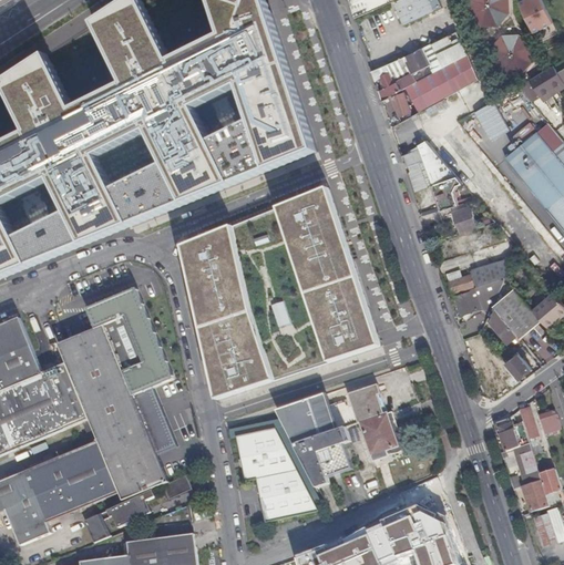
[(137,0),(96,23),(127,86),(77,111),(48,57),(3,84),(29,134),(0,149),(0,280),(316,151),(266,0),(213,0),(225,38),(174,62),(143,0),(137,0)]
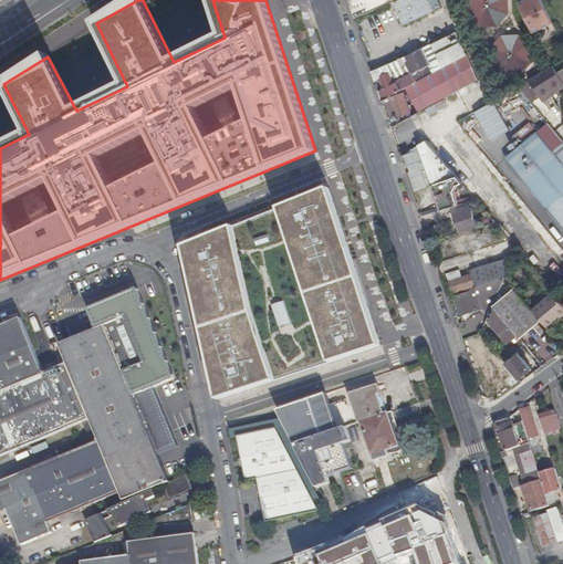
[(351,17),(388,0),(345,0),(346,3),(351,17)]
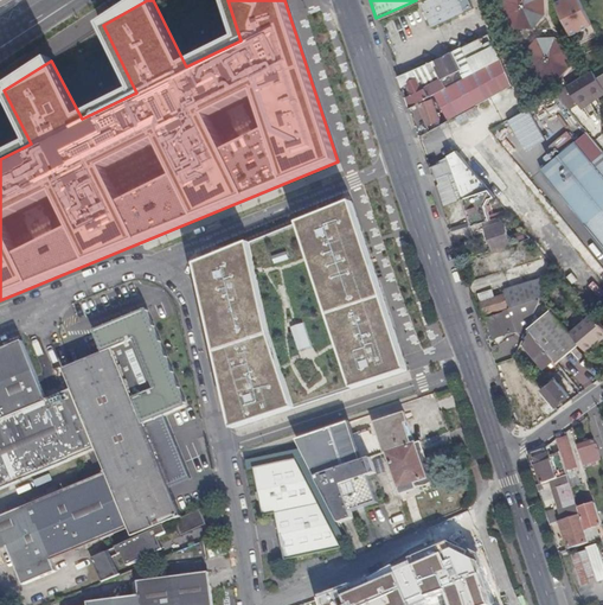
[(429,25),(460,10),(468,6),(464,0),(419,0),(417,1),(429,25)]
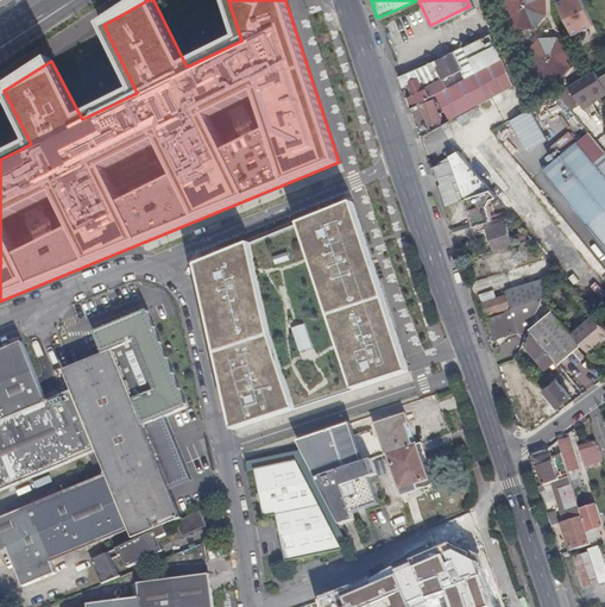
[(498,0),(498,1),(499,14),(508,22),(511,25),(522,24),(529,24),(541,11),(541,4),(540,0),(498,0)]
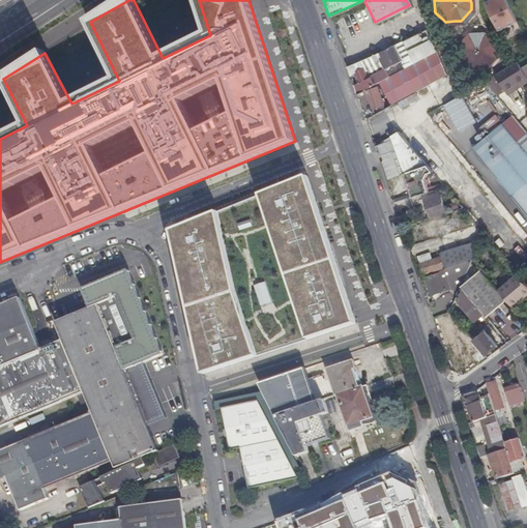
[(481,0),(485,7),(495,28),(514,19),(509,10),(504,0),(481,0)]
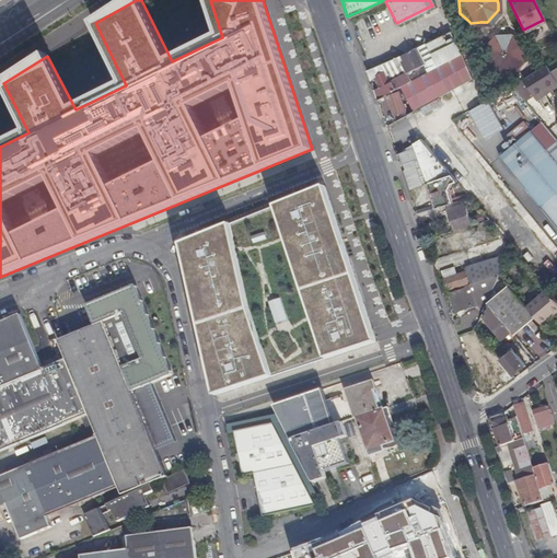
[(437,34),(441,44),(452,38),(447,28),(437,34)]
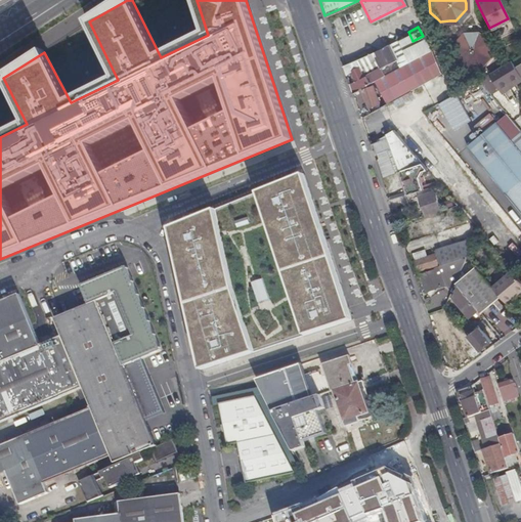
[(398,48),(413,41),(408,32),(352,59),(355,66),(350,68),(355,78),(347,82),(350,91),(359,86),(387,71),(391,69),(409,58),(407,53),(402,56),(398,48)]
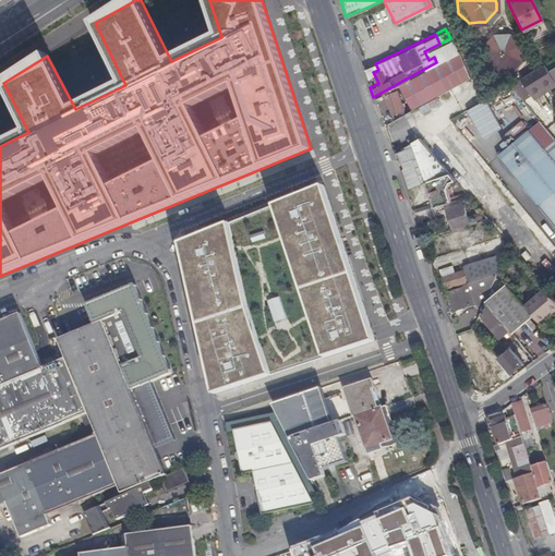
[(519,51),(518,44),(513,39),(508,35),(492,36),(487,40),(481,47),(481,53),(481,61),(486,65),(493,72),(502,71),(509,71),(519,59),(519,51)]
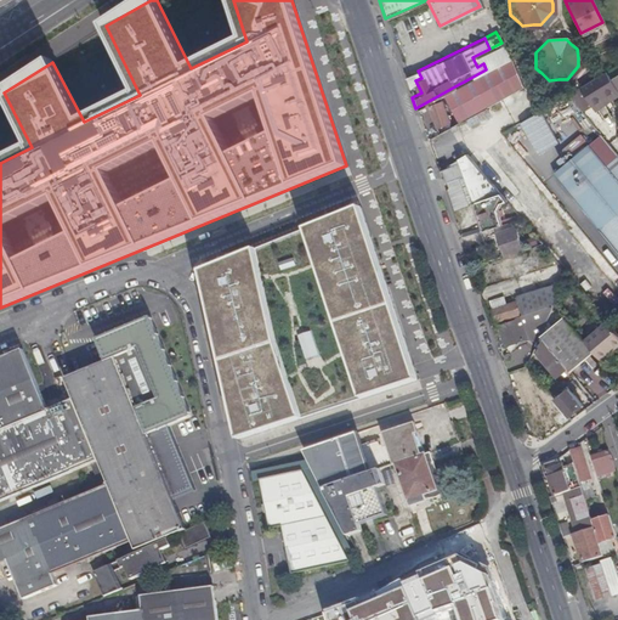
[(483,63),(486,69),(508,57),(502,43),(489,49),(472,57),(477,67),(483,63)]
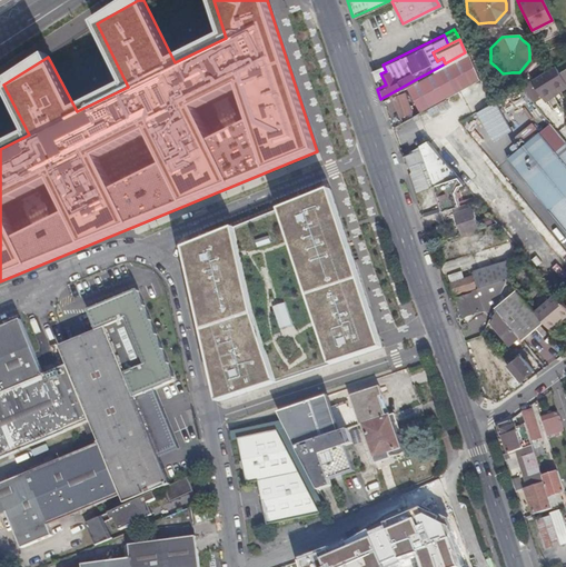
[(374,78),(380,73),(386,71),(383,65),(371,71),(374,78)]
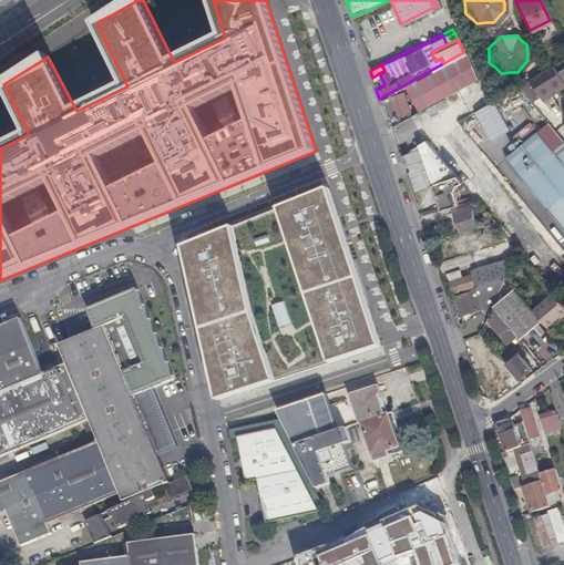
[(525,78),(514,84),(523,94),(527,100),(537,94),(537,95),(551,86),(554,91),(563,85),(563,84),(563,65),(553,71),(549,64),(546,65),(536,71),(526,76),(525,78)]
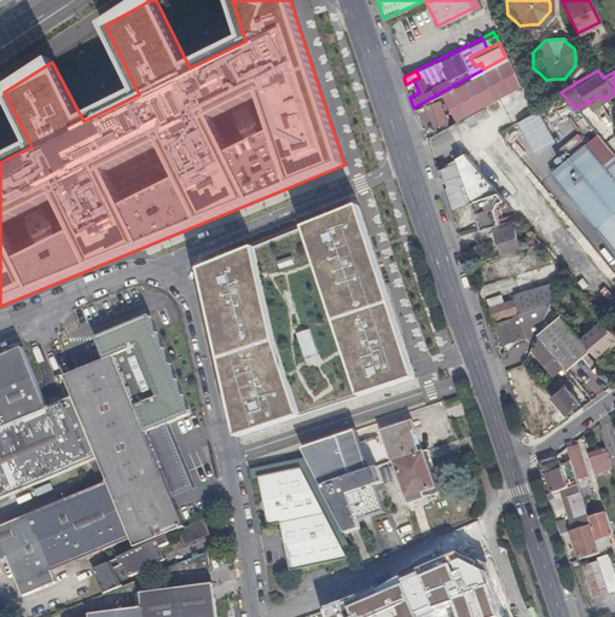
[(457,84),(424,102),(431,125),(444,121),(440,110),(463,102),(458,91),(465,87),(462,81),(457,84)]
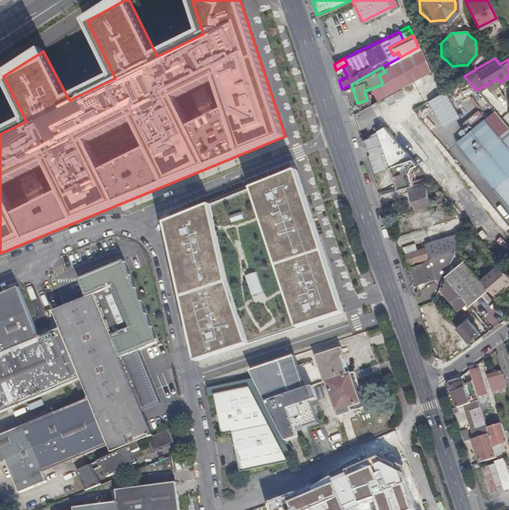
[(415,76),(397,87),(401,93),(419,83),(415,76)]
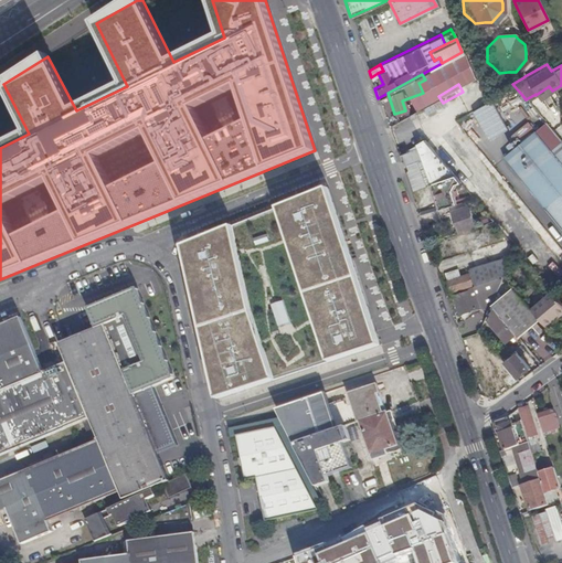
[(536,95),(539,99),(552,91),(549,86),(536,95)]
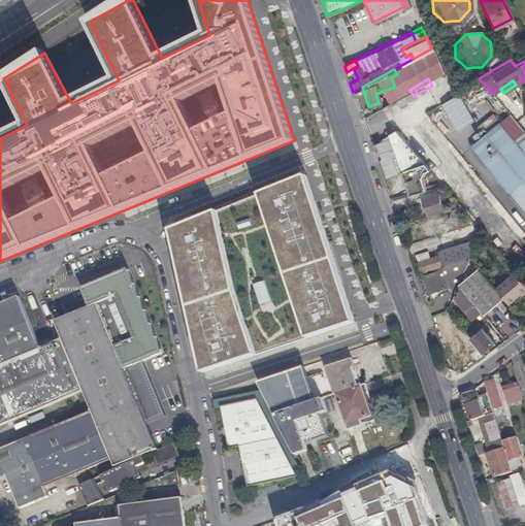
[(409,90),(391,99),(395,106),(414,96),(409,90)]
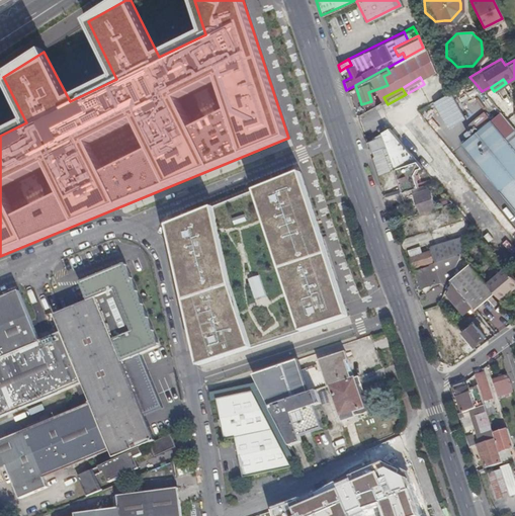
[(478,123),(483,113),(468,106),(463,116),(478,123)]
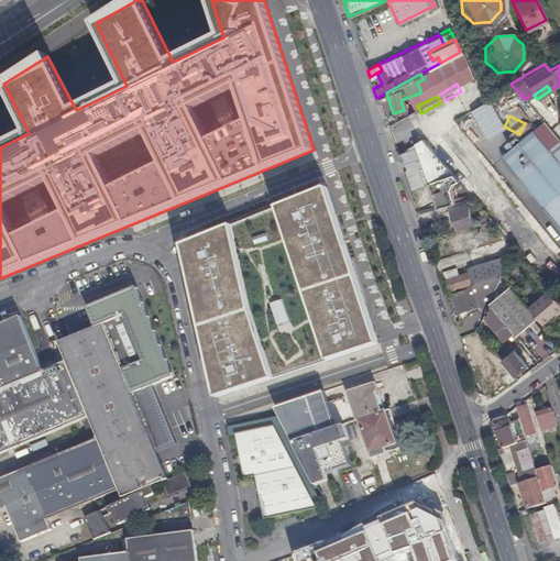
[(559,142),(557,139),(548,129),(541,121),(531,129),(528,131),(559,169),(559,142)]
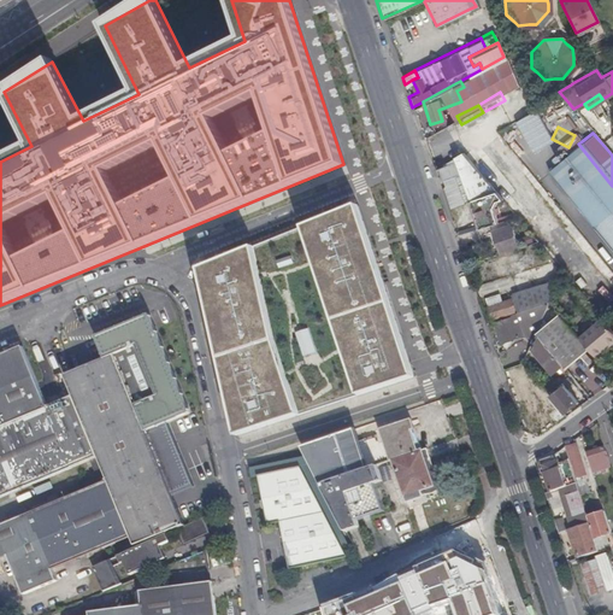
[(612,250),(612,186),(578,144),(547,170),(612,250)]
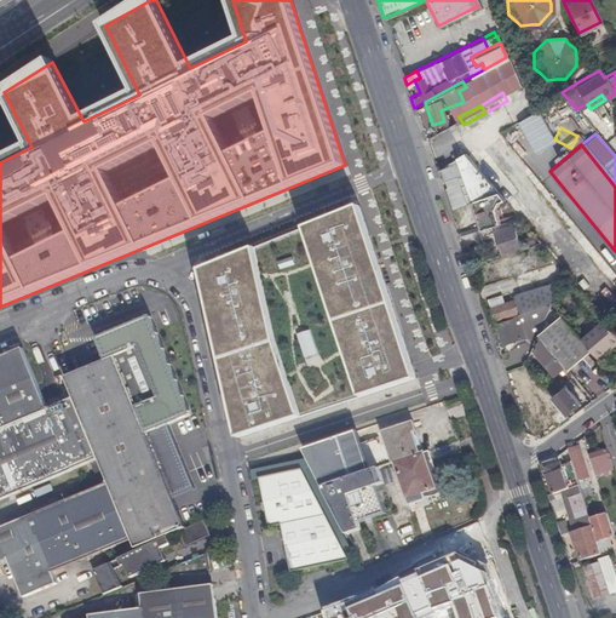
[(501,198),(462,152),(455,155),(454,156),(437,166),(442,179),(454,175),(462,201),(452,206),(459,227),(477,221),(478,227),(498,222),(491,205),(495,204),(495,202),(494,201),(501,198)]
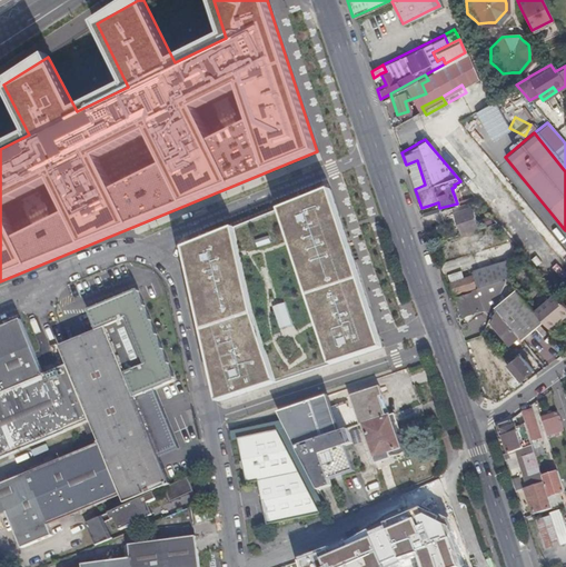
[(384,347),(330,191),(283,210),(235,229),(185,249),(220,403),(278,384),(334,364),(384,347)]
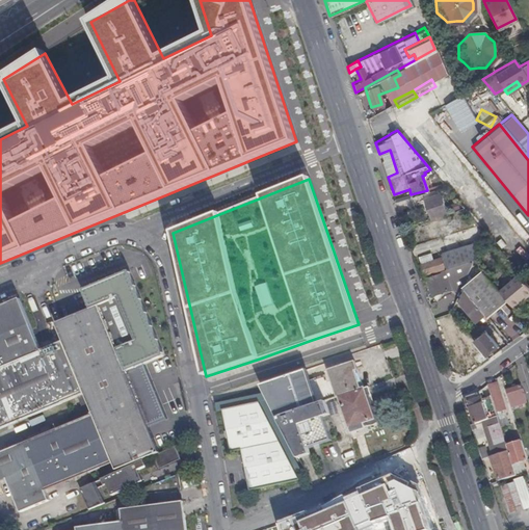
[(422,196),(424,203),(426,210),(428,217),(445,212),(441,200),(438,191),(447,189),(444,185),(427,190),(411,194),(392,201),(395,209),(418,201),(417,199),(422,196)]
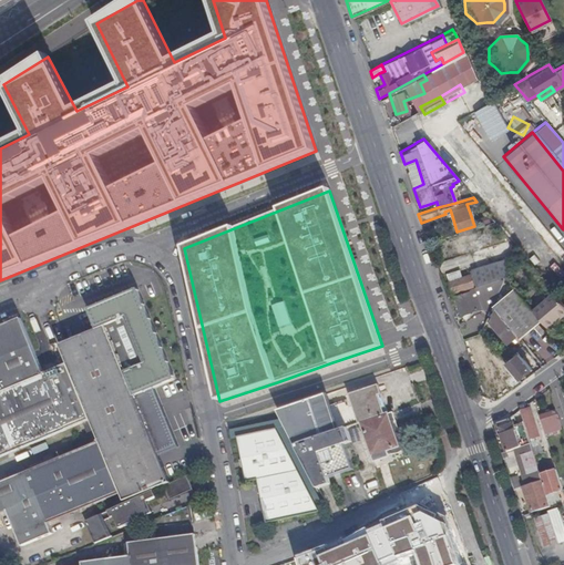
[(472,212),(470,213),(474,226),(485,222),(484,219),(484,218),(477,222),(472,212)]
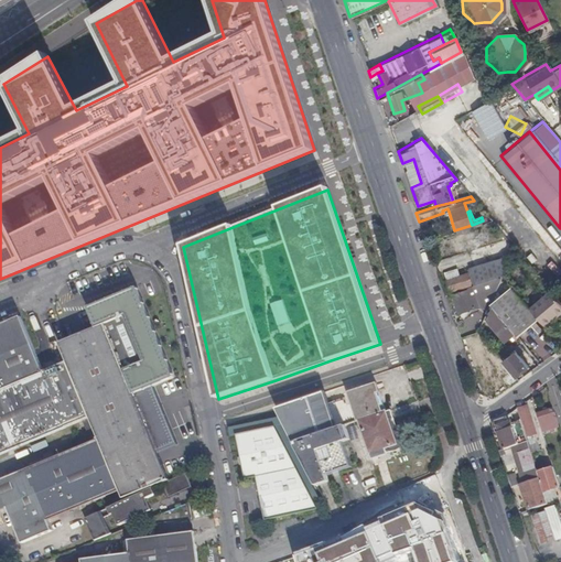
[(476,281),(499,273),(508,254),(468,266),(474,282),(476,281)]
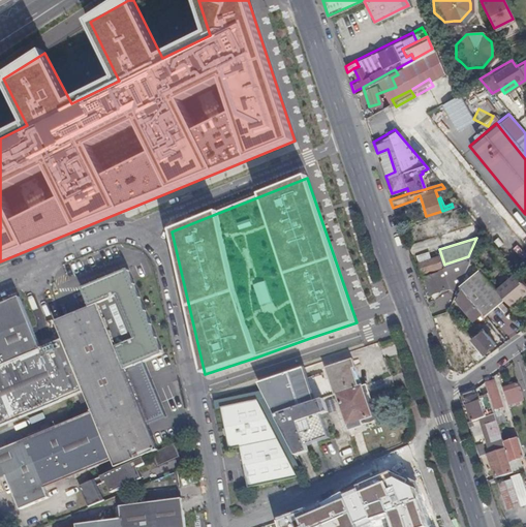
[(415,260),(419,271),(439,265),(435,254),(432,255),(429,247),(412,253),(415,260)]
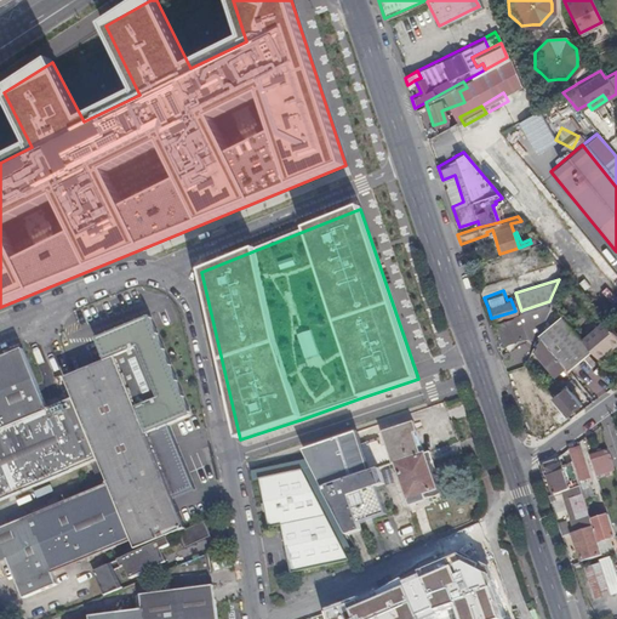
[(524,310),(529,322),(543,317),(549,301),(524,310)]
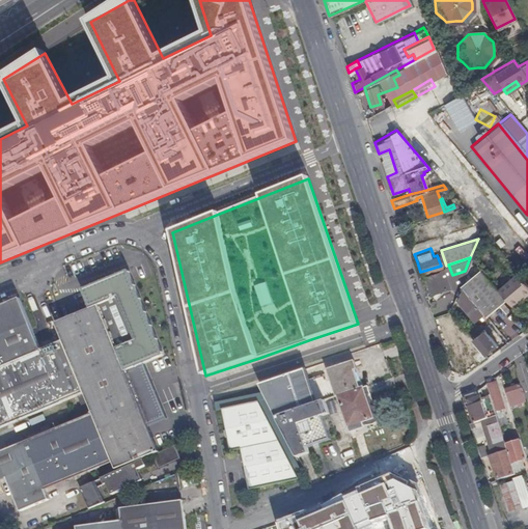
[(124,370),(145,362),(168,353),(133,265),(79,286),(88,309),(98,306),(124,370)]
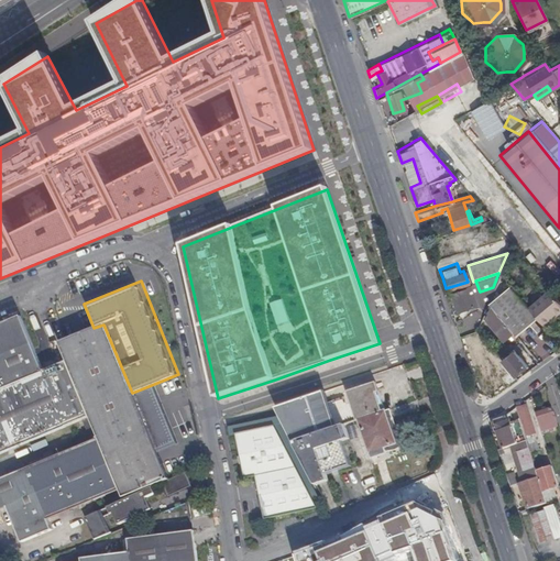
[(471,294),(480,292),(475,281),(473,282),(463,285),(464,286),(448,293),(454,310),(471,305),(470,301),(473,300),(471,294)]
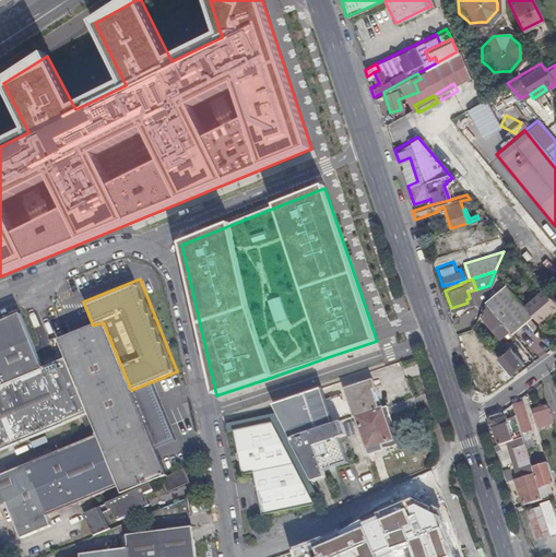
[(485,301),(510,331),(531,313),(522,303),(505,282),(484,299),(485,301)]
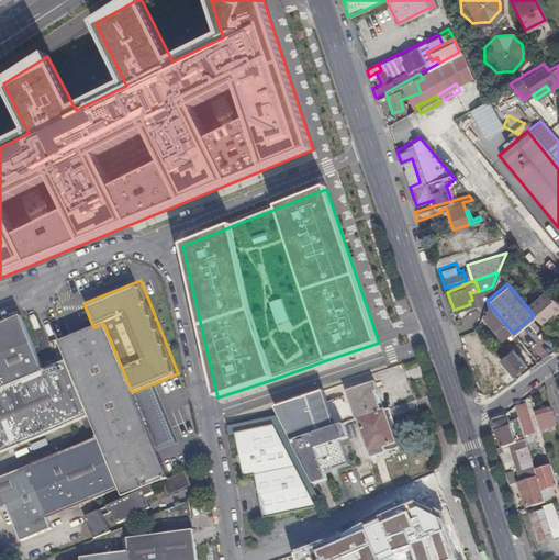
[(534,315),(540,323),(548,316),(547,315),(558,304),(558,302),(546,287),(525,304),(534,315)]
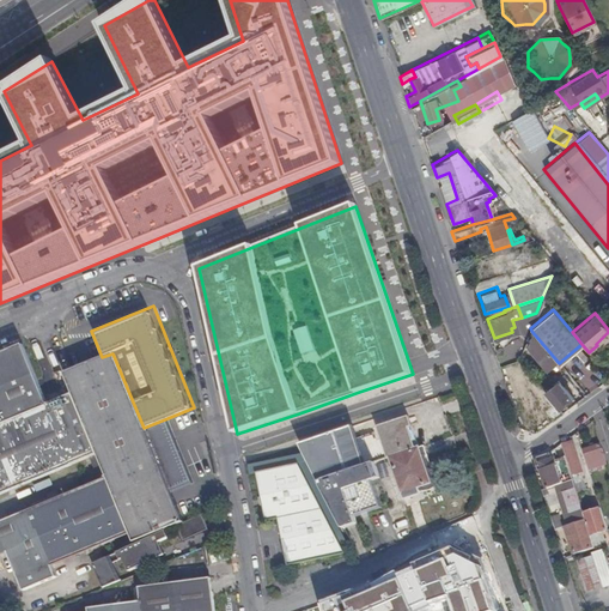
[(559,363),(531,331),(525,345),(546,369),(552,364),(555,367),(559,363)]
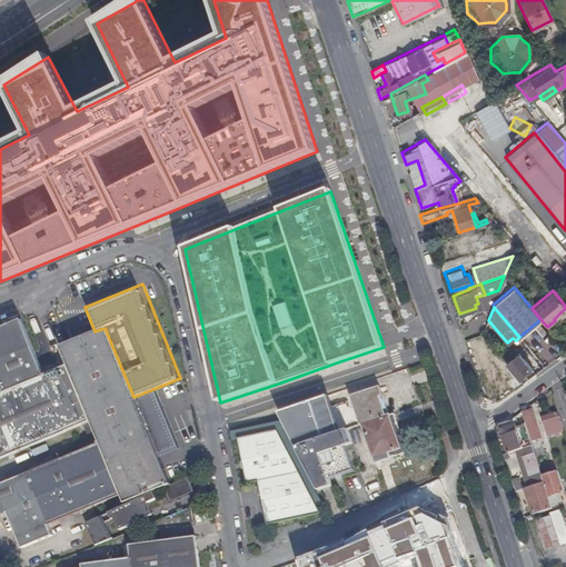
[(0,390),(41,372),(36,359),(17,316),(0,324),(0,390)]
